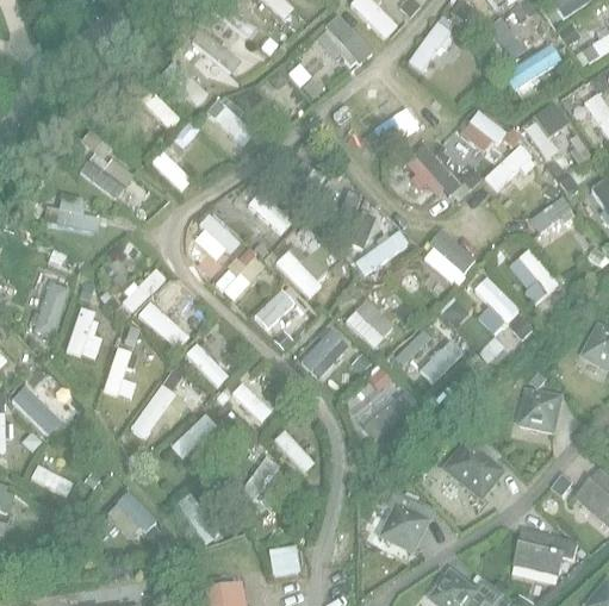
[(293,8),(284,0),(260,0),(283,20),(293,8)]
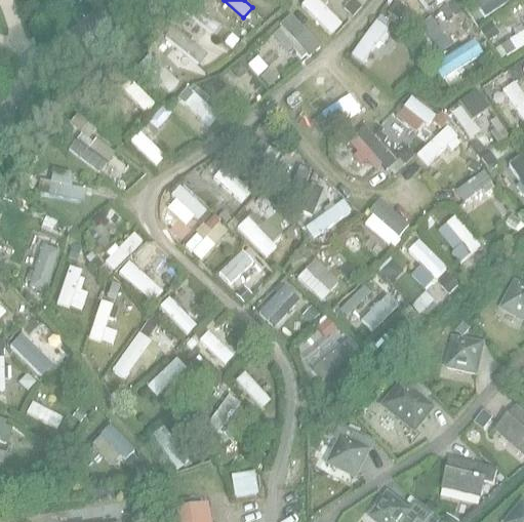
[(304,0),(301,2),(331,33),(341,23),(320,0),(304,0)]
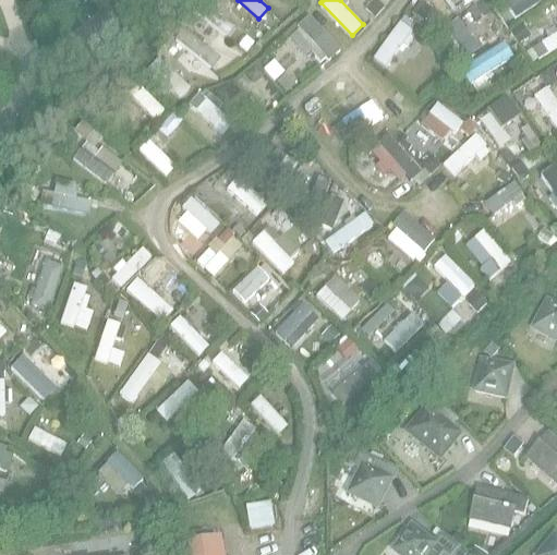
[(372,0),(366,7),(376,15),(385,5),(378,0),(372,0)]
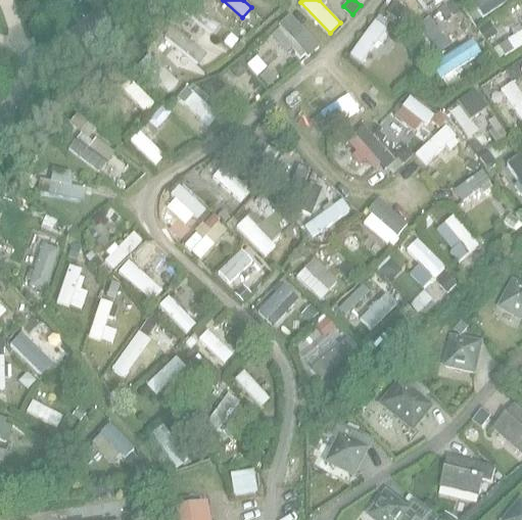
[(475,0),(474,1),(483,15),(506,0),(475,0)]
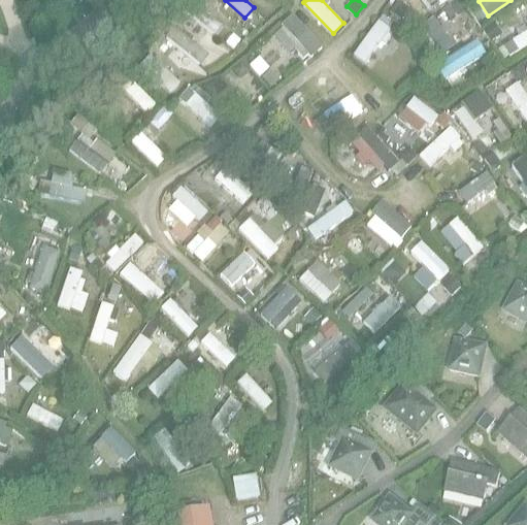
[(458,2),(445,10),(451,21),(464,12),(458,2)]
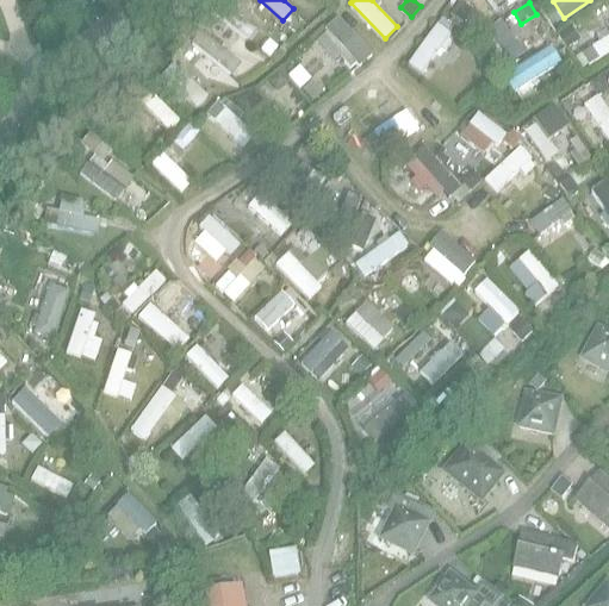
[(256,29),(229,6),(221,16),(248,38),(256,29)]
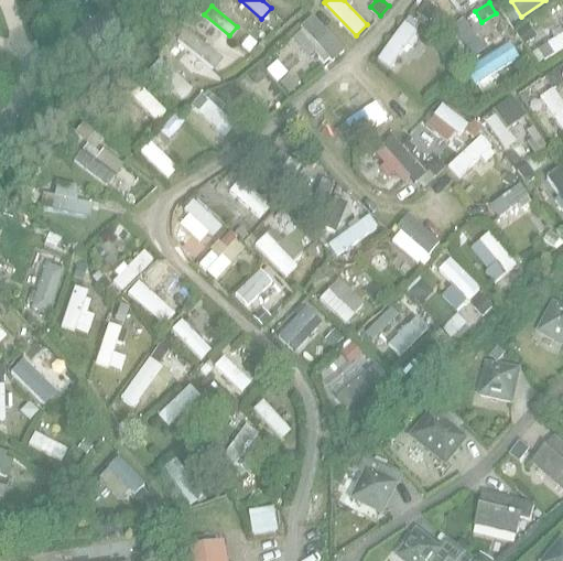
[(312,13),(300,24),(333,61),(345,50),(312,13)]
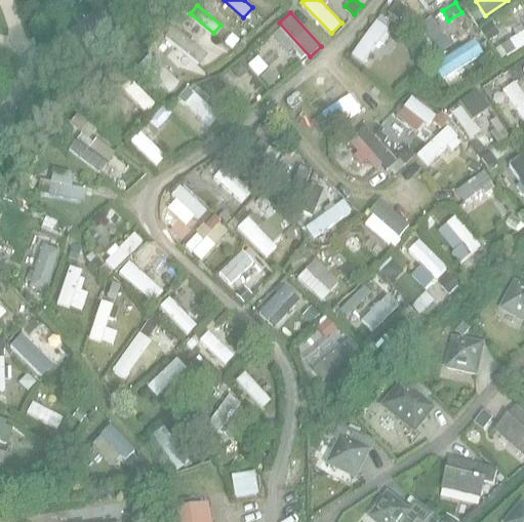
[(163,17),(156,26),(163,33),(171,25),(163,17)]
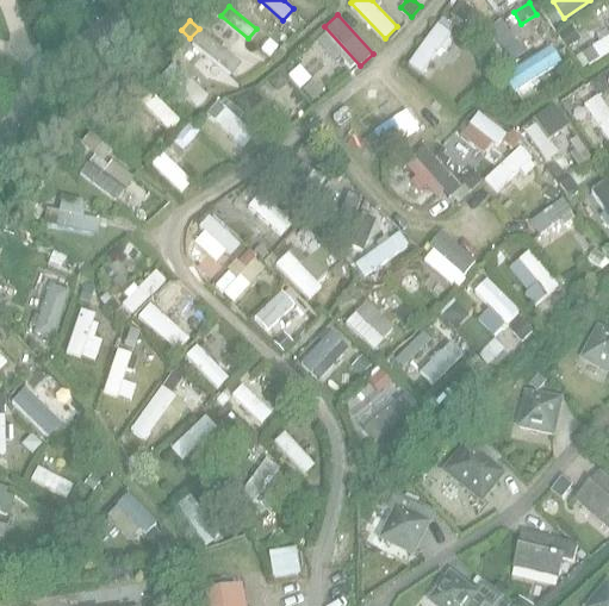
[(452,31),(437,22),(408,63),(421,73),(452,31)]
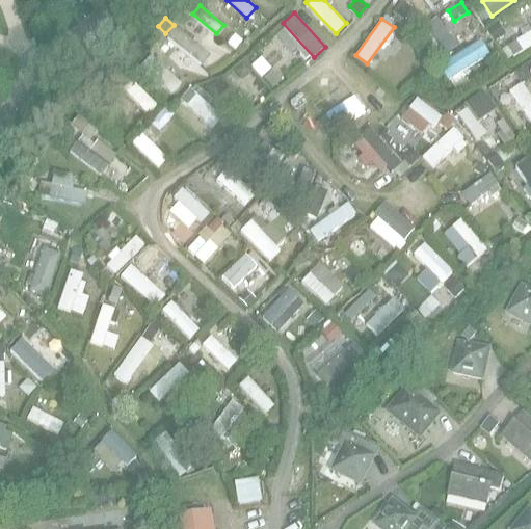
[(424,22),(414,29),(433,57),(444,50),(424,22)]
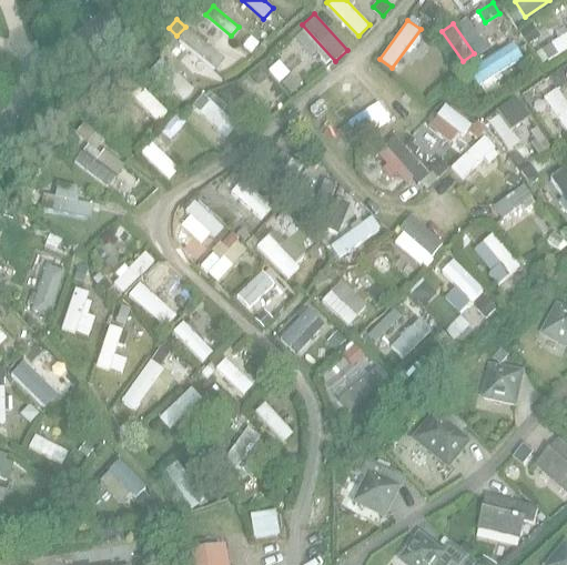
[(533,23),(519,32),(526,43),(539,34),(533,23)]
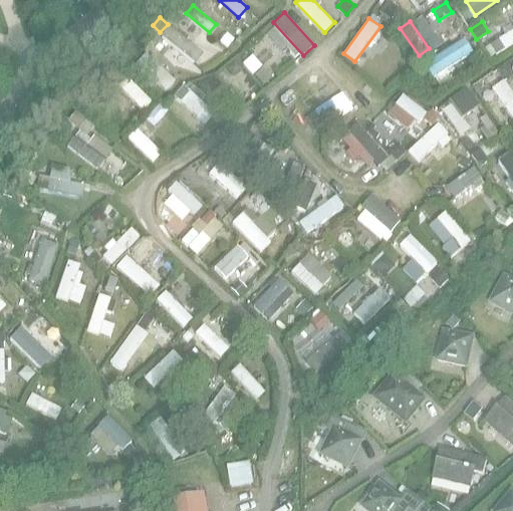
[(202,52),(169,24),(161,33),(195,61),(202,52)]
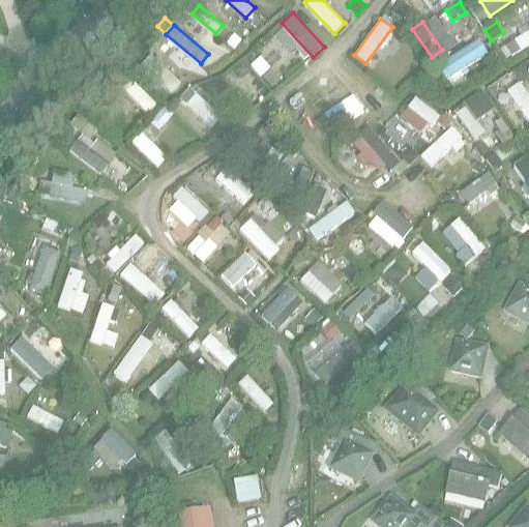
[(511,55),(528,44),(528,28),(504,45),(511,55)]
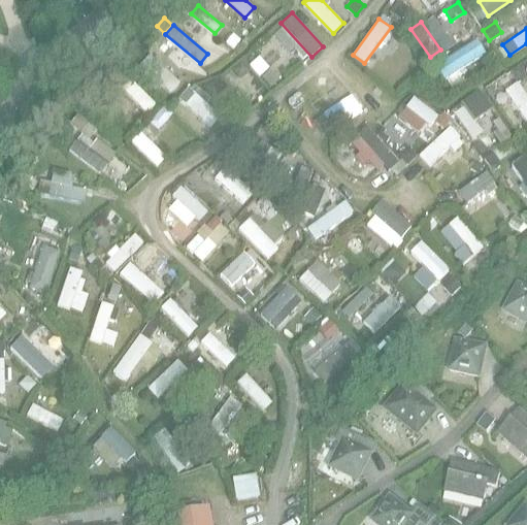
[(399,29),(394,36),(401,42),(406,34),(399,29)]
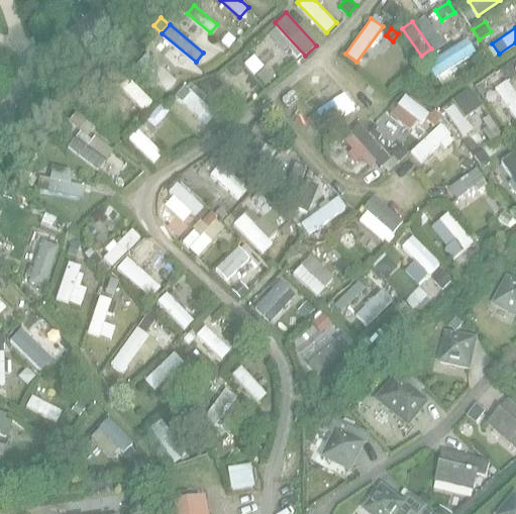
[(467,37),(426,63),(434,77),(475,50),(467,37)]
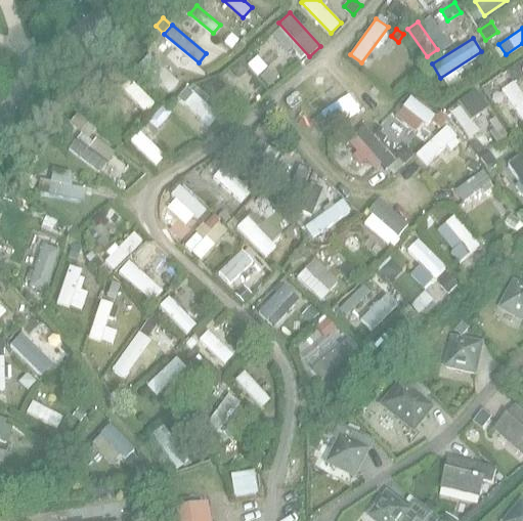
[(133,39),(124,48),(135,59),(144,50),(133,39)]
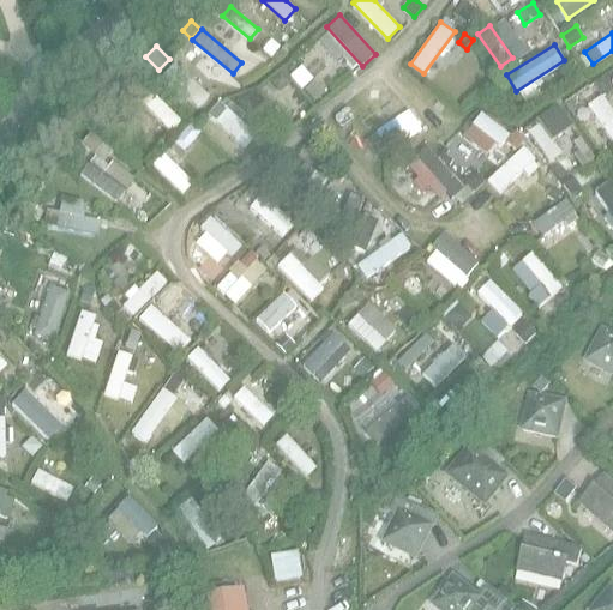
[(174,61),(162,73),(197,108),(209,95),(174,61)]
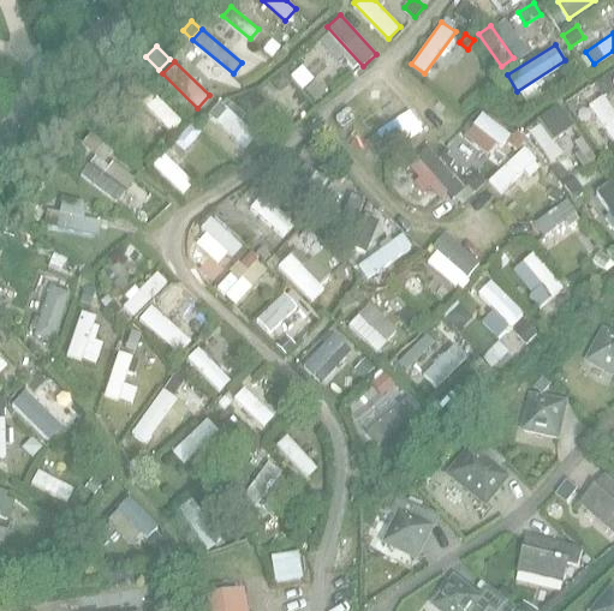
[(604,76),(595,82),(603,95),(613,89),(604,76)]
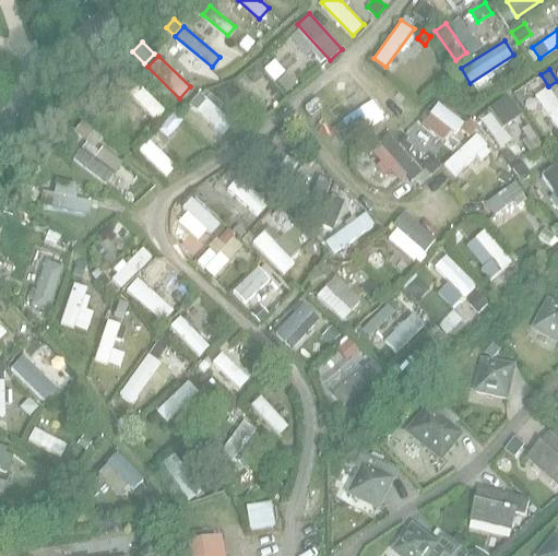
[(286,72),(276,81),(286,92),(296,83),(286,72)]
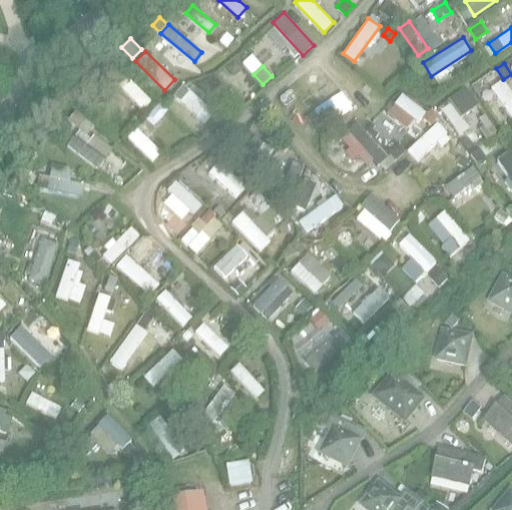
[(128,77),(119,86),(145,112),(155,103),(128,77)]
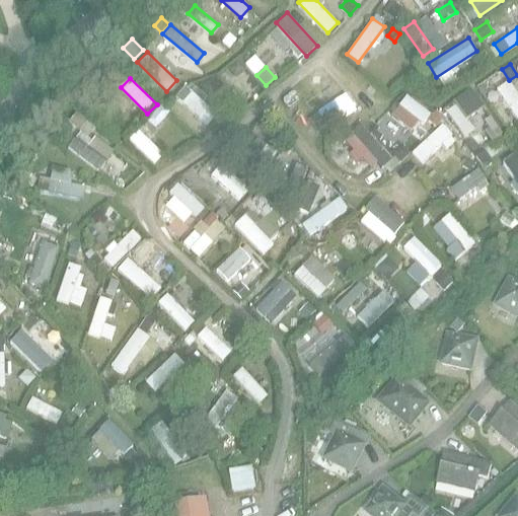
[(219,114),(191,90),(181,102),(210,125),(219,114)]
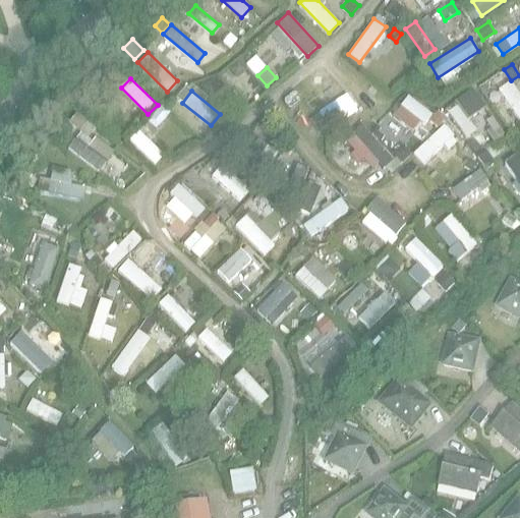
[(432,113),(408,94),(400,105),(423,123),(432,113)]
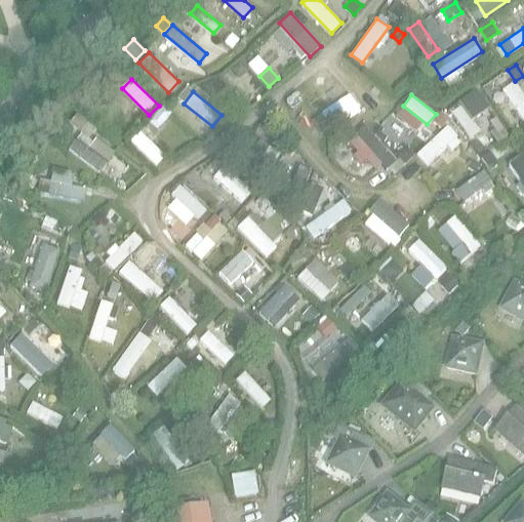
[(464,104),(452,111),(469,137),(480,130),(464,104)]
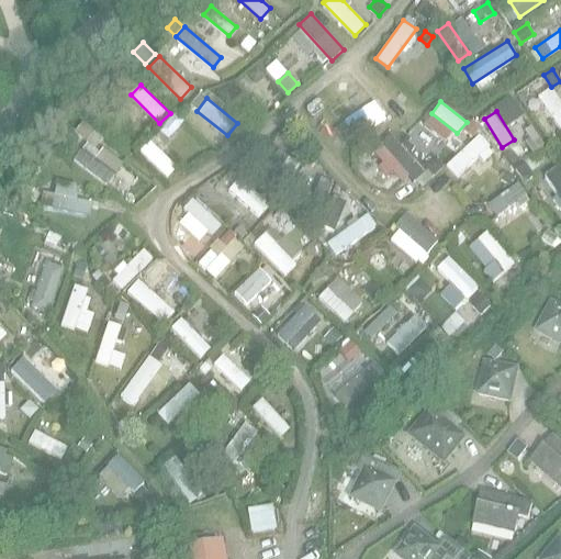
[(177,114),(170,121),(177,127),(183,121),(177,114)]
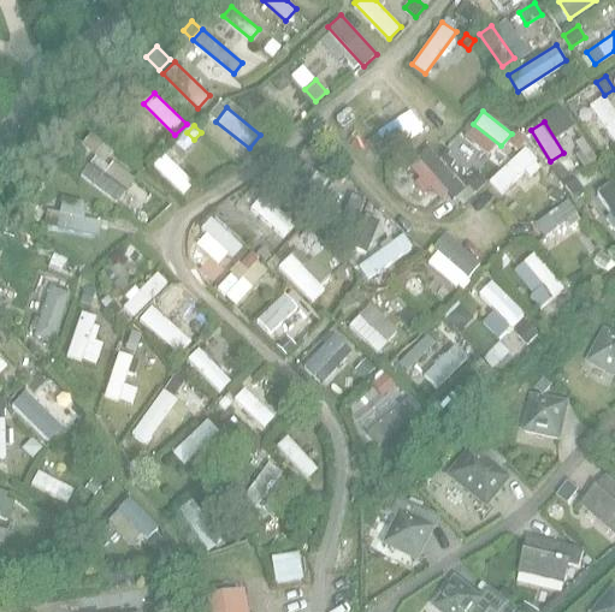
[(519,130),(508,142),(518,150),(527,138),(519,130)]
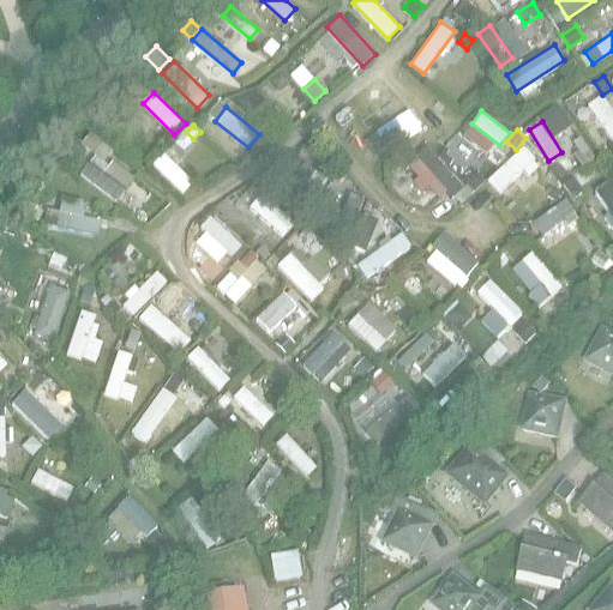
[(90,132),(80,144),(92,152),(101,142),(90,132)]
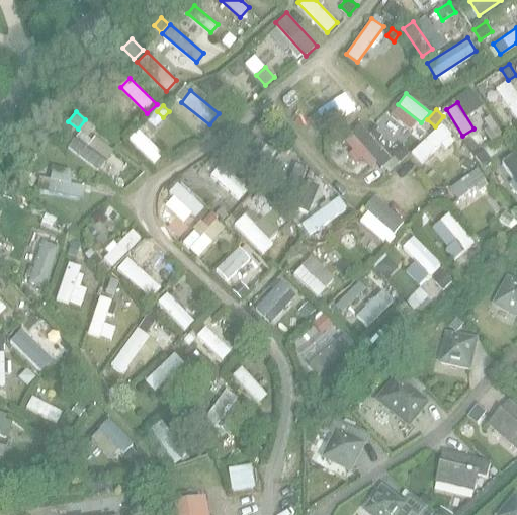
[(360,122),(350,131),(381,166),(392,158),(360,122)]
